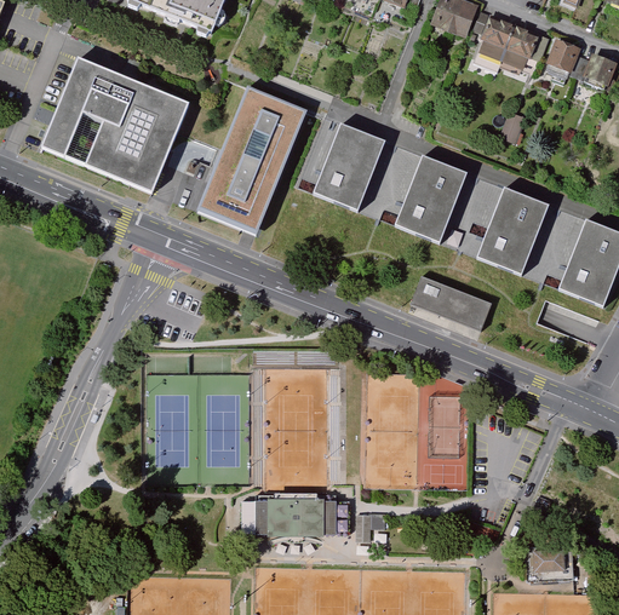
[(129,0),(127,3),(131,5),(130,9),(139,13),(142,9),(193,30),(194,35),(202,39),(206,35),(208,36),(222,0),(129,0)]
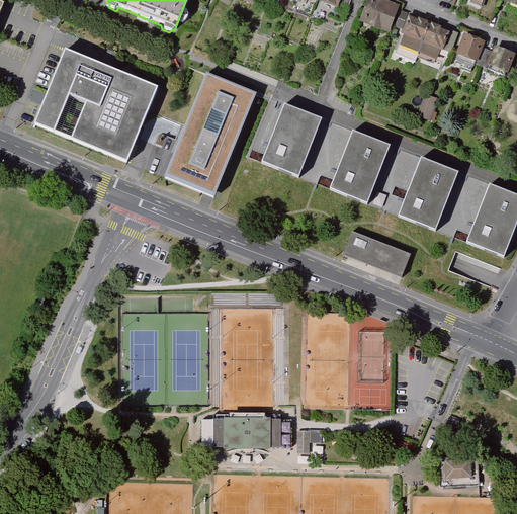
[(400,4),(390,0),(365,0),(358,19),(389,31),(400,4)]
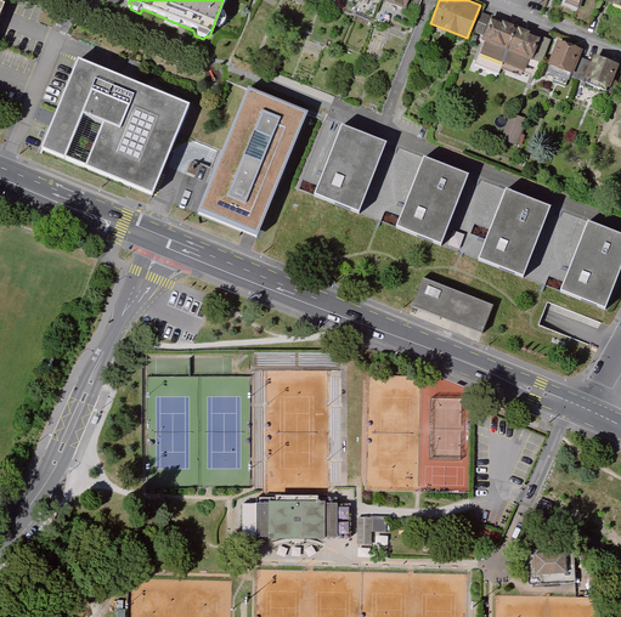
[(588,27),(594,9),(583,5),(577,22),(588,27)]
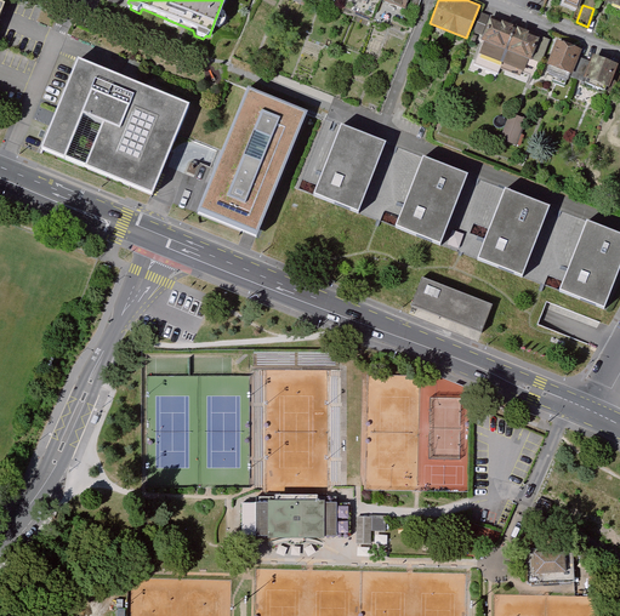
[(550,36),(482,10),(473,29),(482,33),(481,38),(483,39),(475,62),(498,72),(507,47),(540,61),(550,36)]
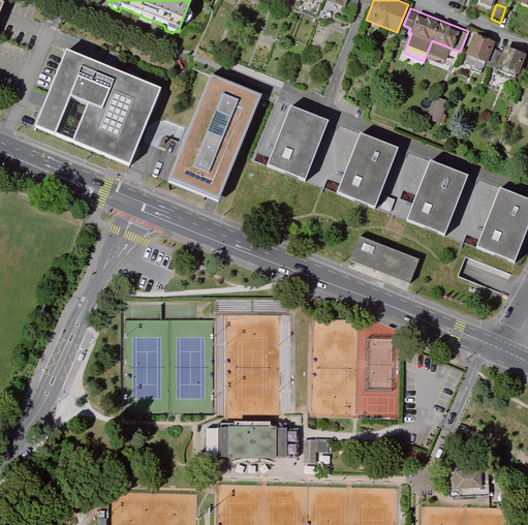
[(496,40),(474,32),(466,54),(468,55),(466,59),(485,66),(486,64),(516,75),(517,73),(520,74),(527,54),(505,44),(503,50),(494,47),(496,40)]
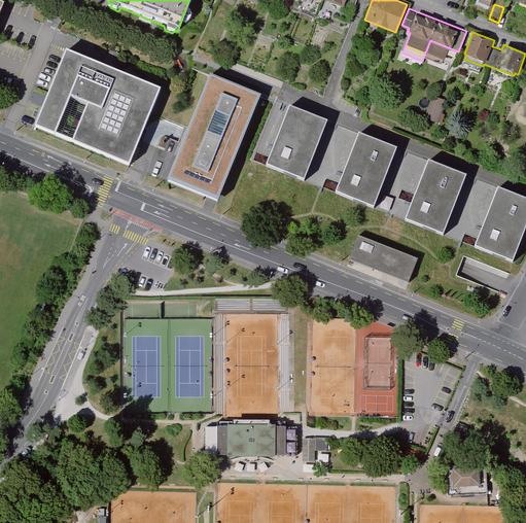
[(160,86),(63,47),(30,126),(128,165),(160,86)]
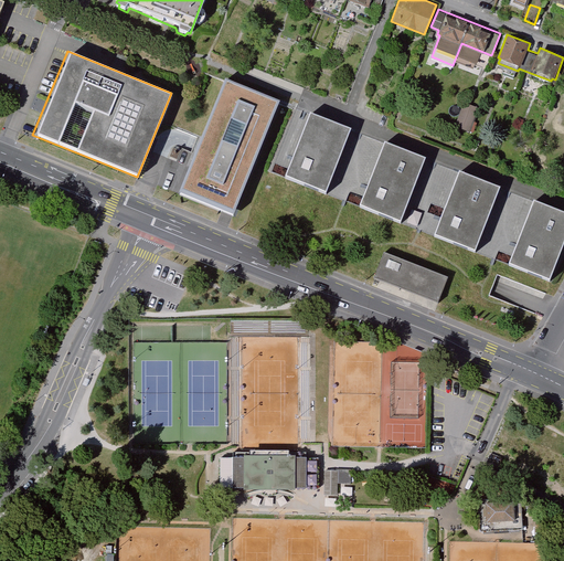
[(461,62),(469,65),(472,57),(464,54),(461,62)]
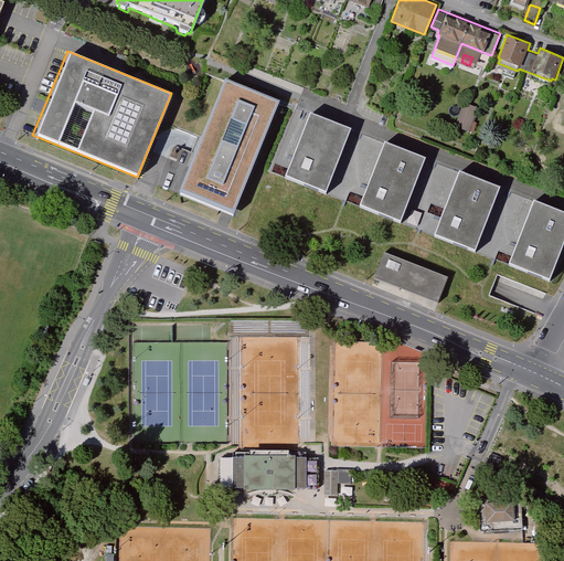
[(172,191),(246,221),(298,94),(224,64),(172,191)]
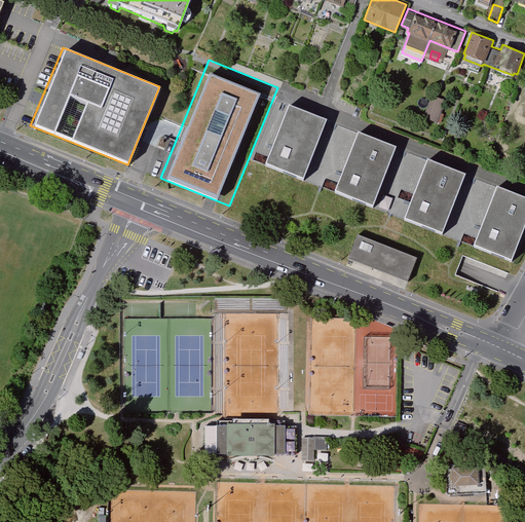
[(441,97),(445,86),(439,84),(435,95),(441,97)]
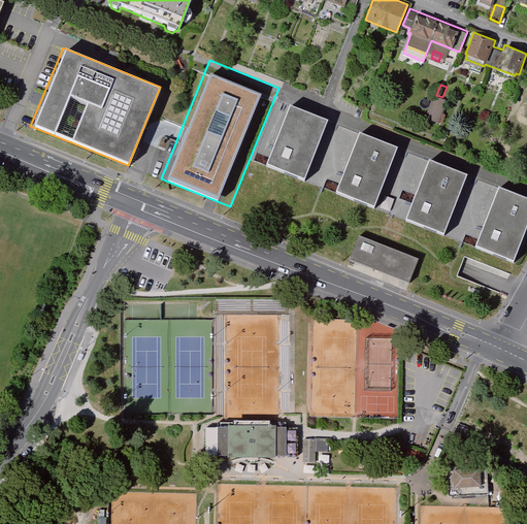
[(440,110),(445,101),(434,98),(431,107),(440,110)]
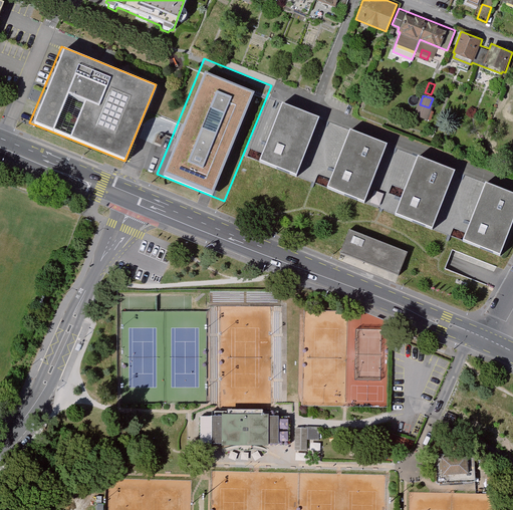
[(329,118),(290,103),(267,164),(306,179),(329,118)]
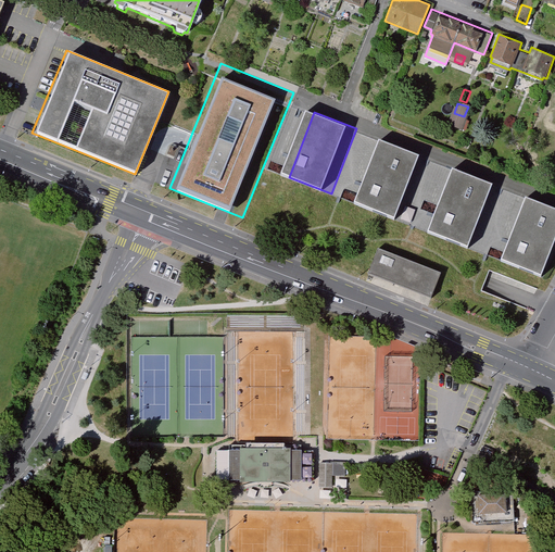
[(419,154),(379,138),(353,203),(394,220),(419,154)]
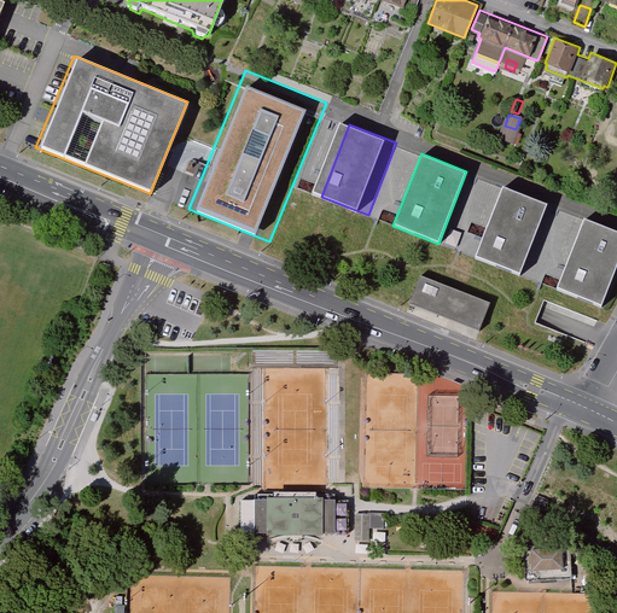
[(549,203),(504,186),(476,258),(522,275),(549,203)]
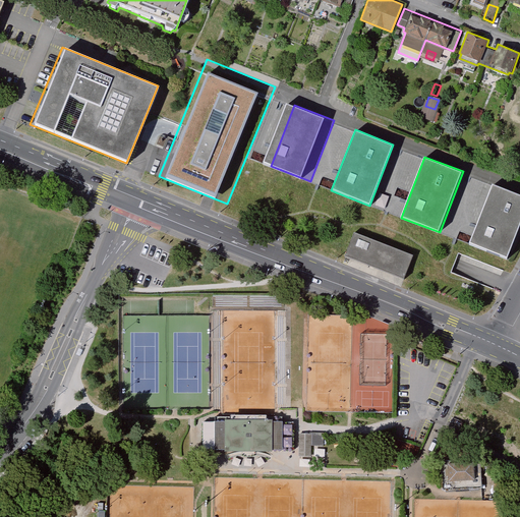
[(519,228),(519,193),(493,183),(469,244),(508,260),(519,228)]
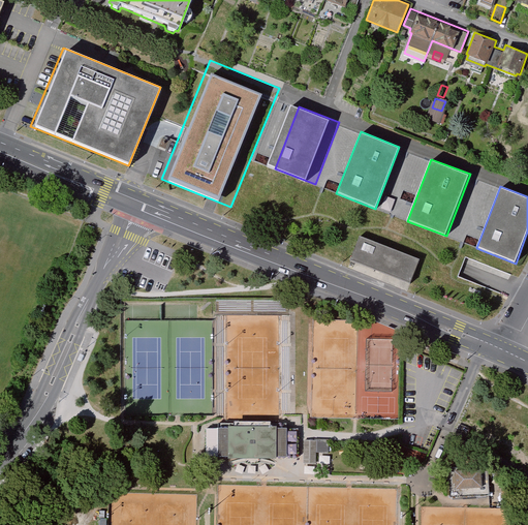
[(351,257),(411,281),(421,257),(361,234),(351,257)]
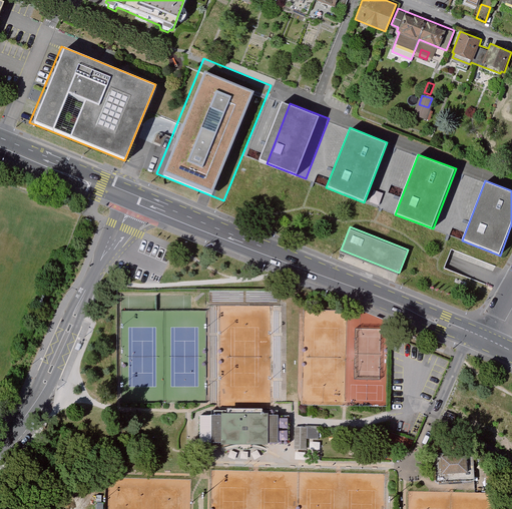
[(161,369),(183,369),(183,331),(161,331),(161,369)]
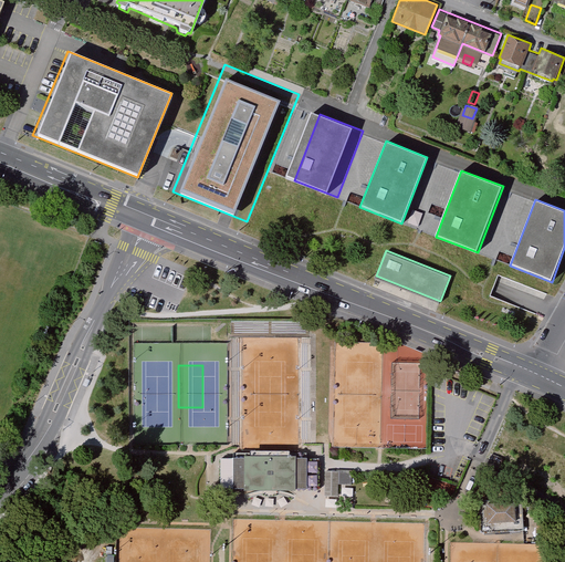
[(220,457),(220,487),(318,488),(318,458),(309,458),(309,451),(234,451),(234,457),(220,457)]
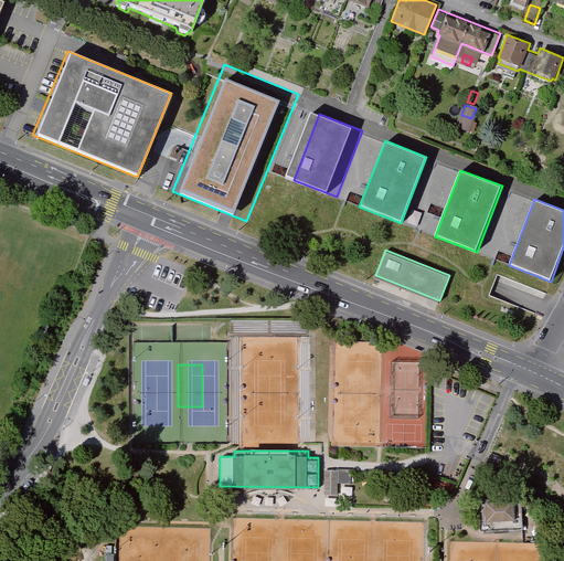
[(325,468),(323,494),(334,494),(336,468),(325,468)]
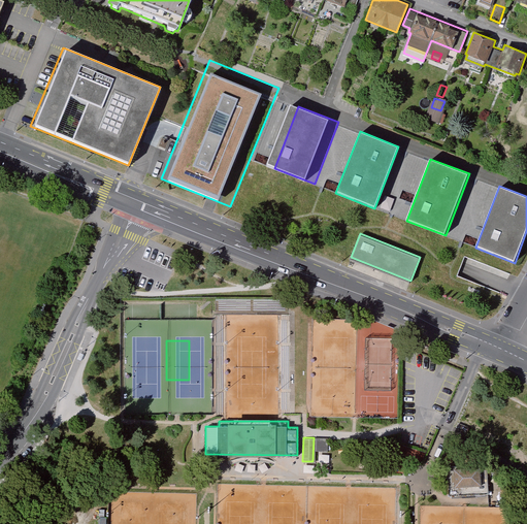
[(448,462),(449,491),(487,489),(485,460),(448,462)]
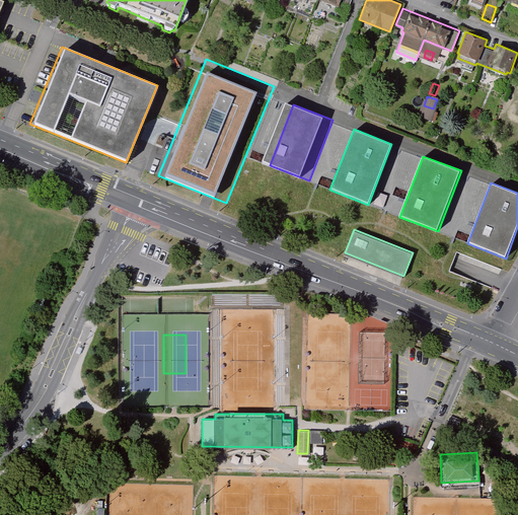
[(149,483),(107,482),(106,514),(191,514),(192,484),(149,483)]
